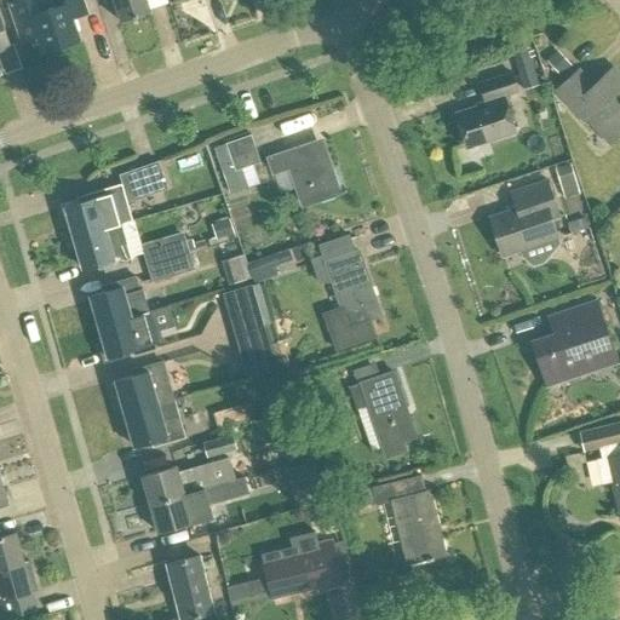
[(87,15),(81,0),(53,0),(57,9),(44,13),(39,0),(19,0),(10,4),(23,42),(38,38),(42,52),(80,40),(73,19),(87,15)]
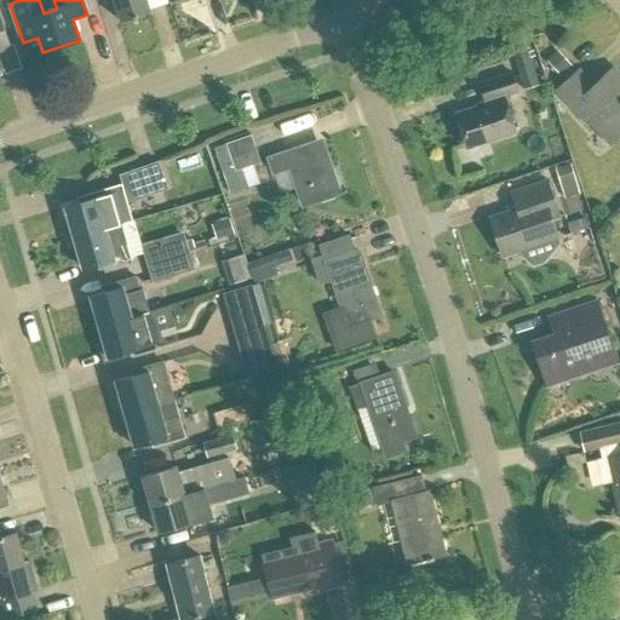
[(113,0),(121,22),(150,12),(147,0),(113,0)]
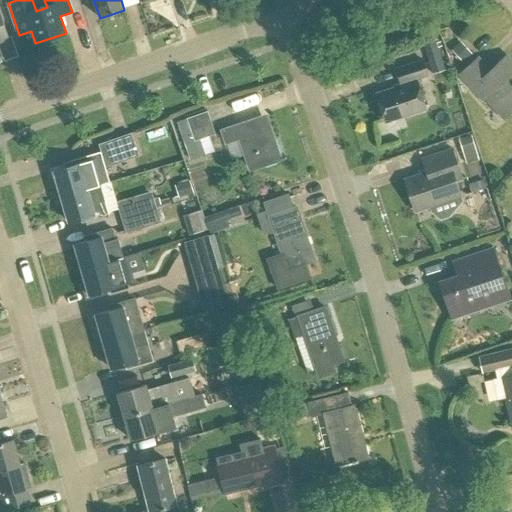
[(436,40),(423,44),(432,74),(445,70),(436,40)]
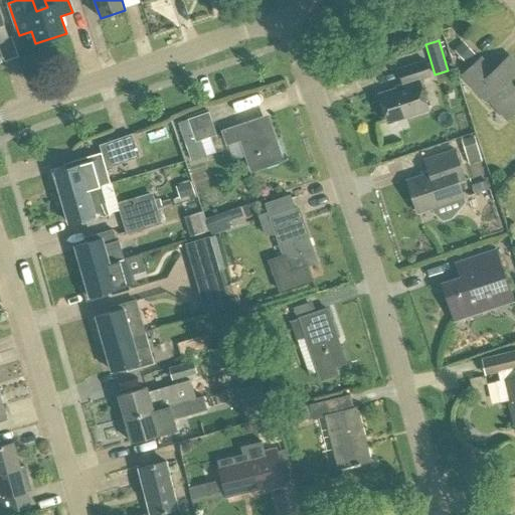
[(475,53),(463,40),(454,49),(465,61),(475,53)]
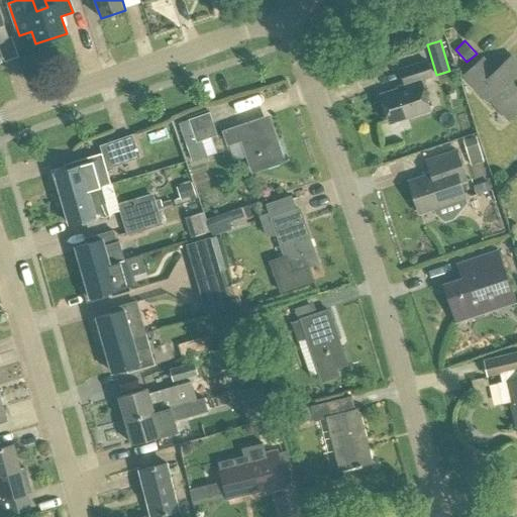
[(431,76),(426,60),(399,68),(404,83),(397,85),(398,87),(380,93),(389,122),(429,109),(420,80),(431,76)]
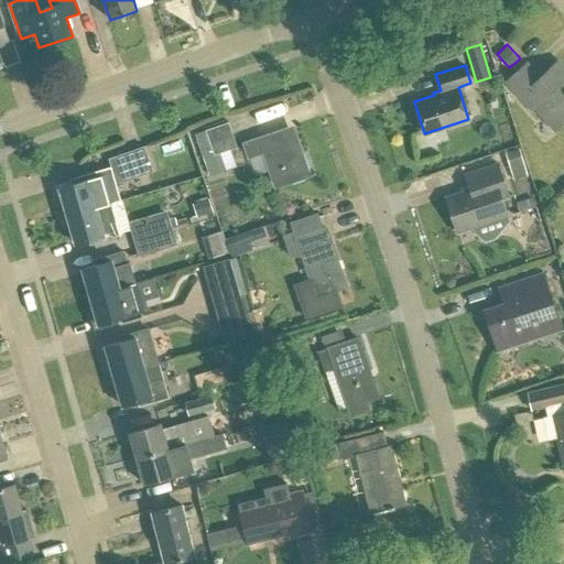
[(556,131),(563,122),(563,78),(553,67),(541,79),(528,65),(507,85),(530,110),(533,107),(556,131)]
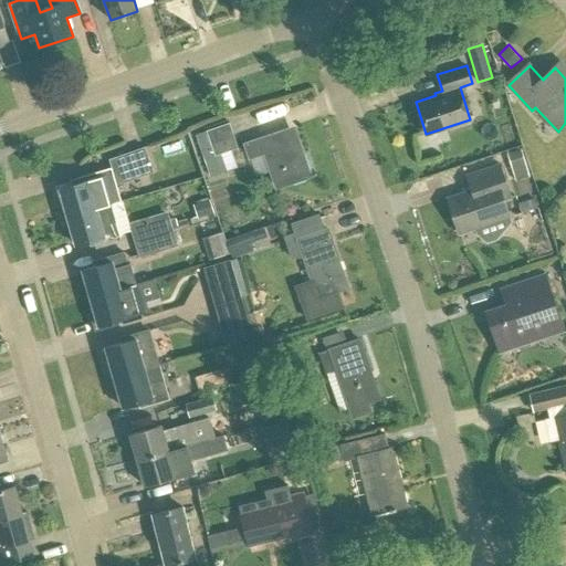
[(227,171),(220,153),(237,146),(229,122),(195,134),(210,177),(227,171)]
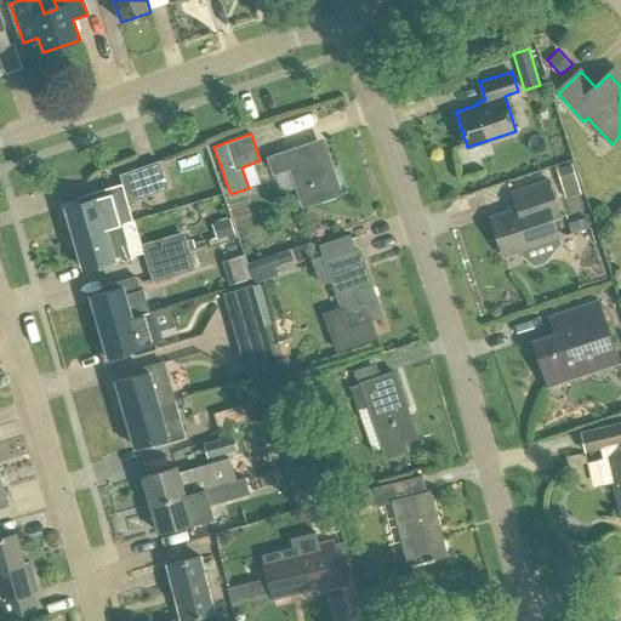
[(308,146),(269,159),(274,174),(290,167),(303,206),(339,194),(325,154),(313,158),(308,146)]
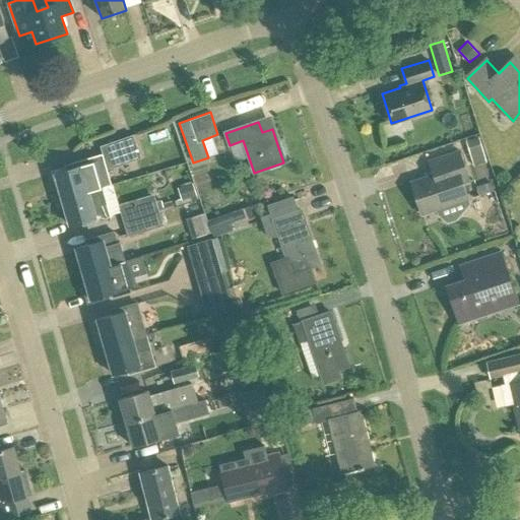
[(134,155),(128,137),(128,136),(117,139),(106,143),(101,145),(105,156),(119,151),(122,159),(134,155)]
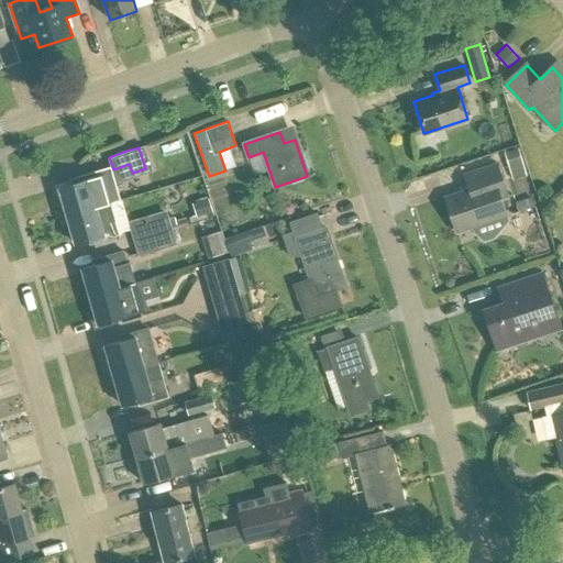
[(504,152),(512,179),(527,175),(518,147),(504,152)]
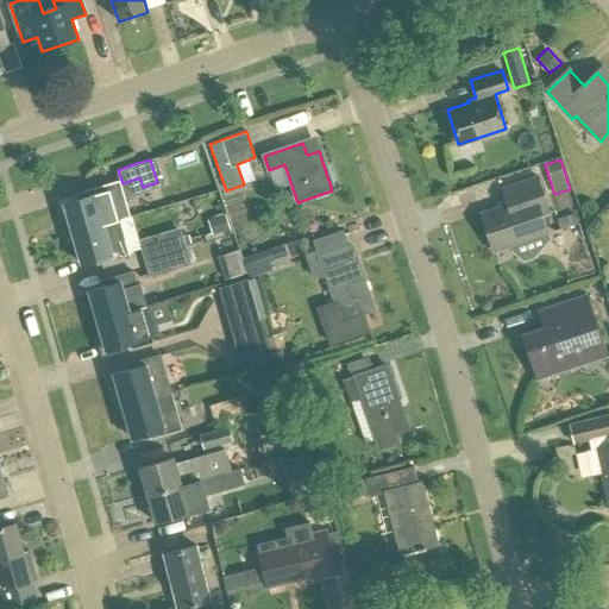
[(550,214),(538,177),(503,189),(509,205),(482,213),(495,252),(513,246),(514,251),(525,261),(534,257),(550,239),(548,234),(542,217),(550,214)]
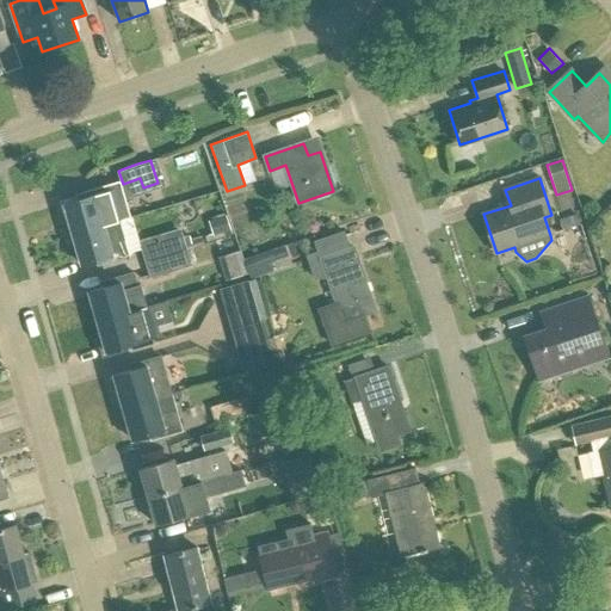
[(65,204),(73,235),(118,221),(133,216),(123,184),(122,183),(86,192),(88,198),(65,204)]
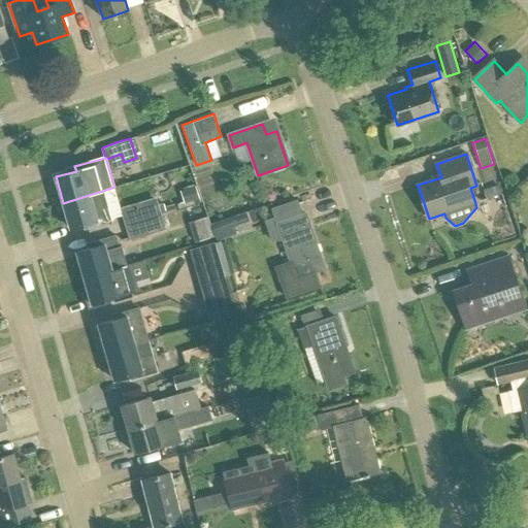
[(180,191),(185,202),(199,197),(195,186),(180,191)]
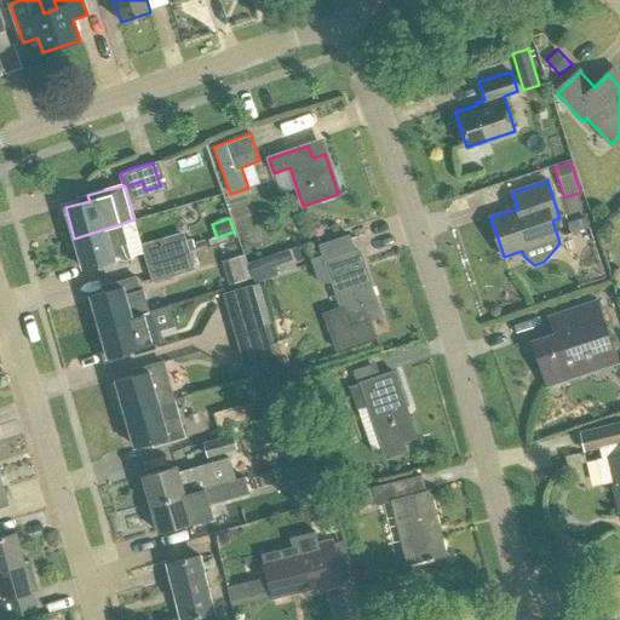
[(144,253),(142,248),(135,219),(120,224),(74,239),(82,269),(107,262),(108,267),(131,260),(135,256),(143,253),(144,253)]
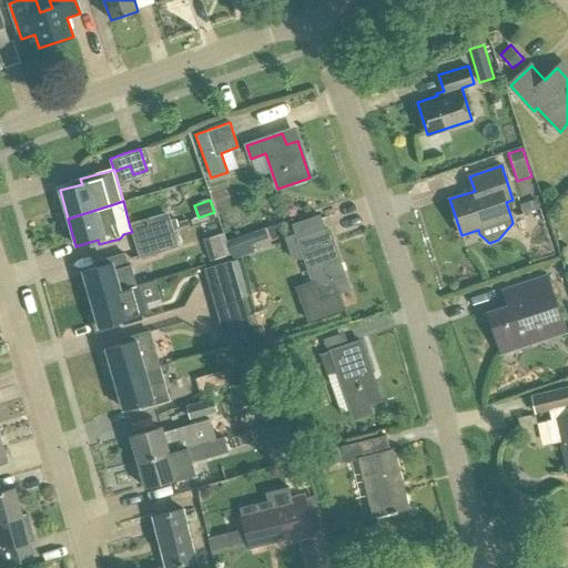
[(169,215),(130,227),(132,232),(131,232),(134,243),(173,231),(169,215)]
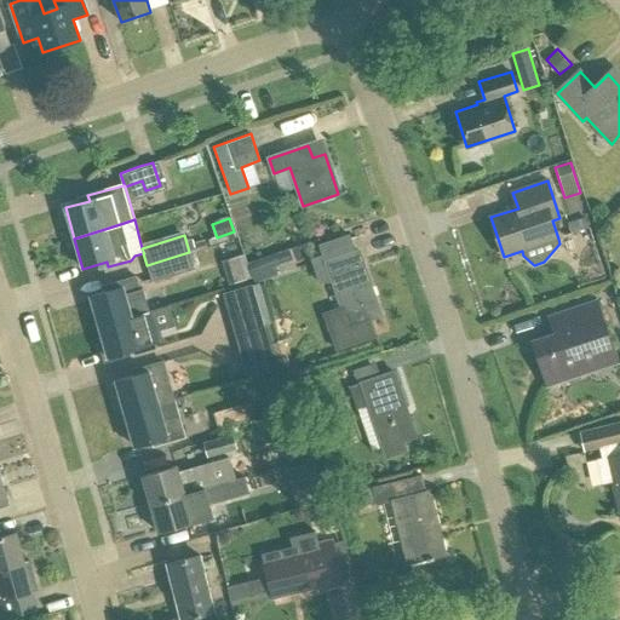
[(322,256),(311,259),(317,279),(320,285),(332,280),(342,306),(323,313),(336,350),(378,337),(372,319),(380,315),(359,251),(356,252),(350,235),(319,245),(322,256)]
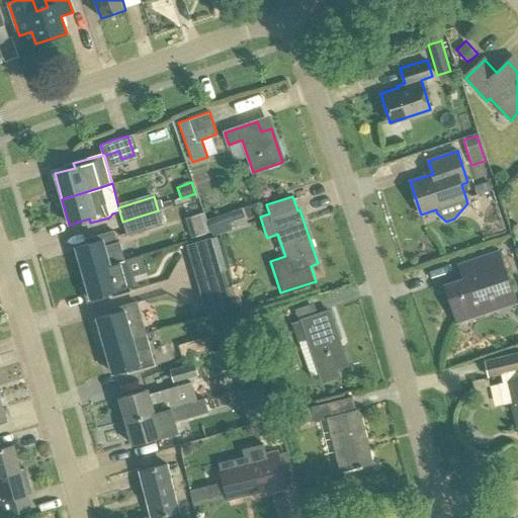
[(176,206),(161,210),(166,227),(181,222),(176,206)]
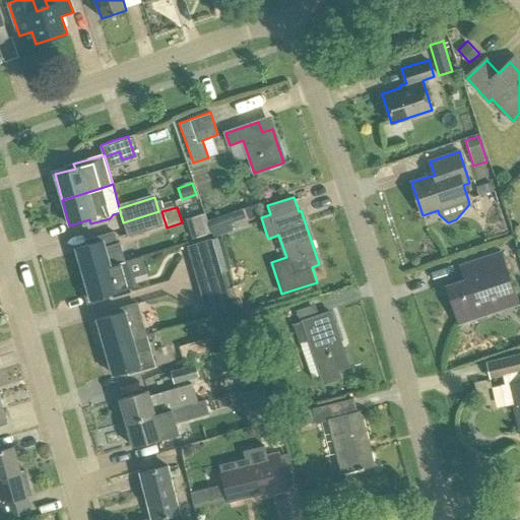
[(163,224),(158,211),(123,222),(127,236),(163,224)]
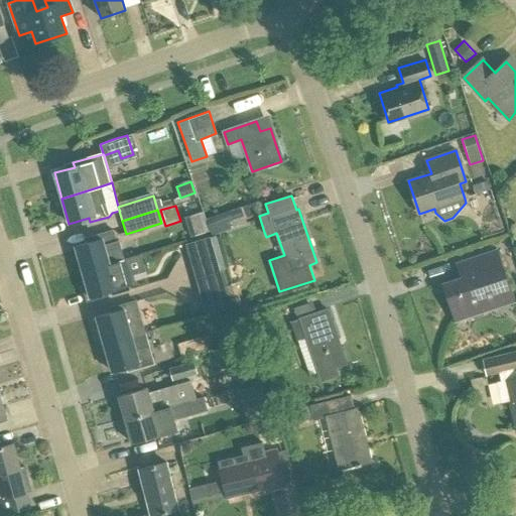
[(190,237),(205,233),(203,225),(188,229),(190,237)]
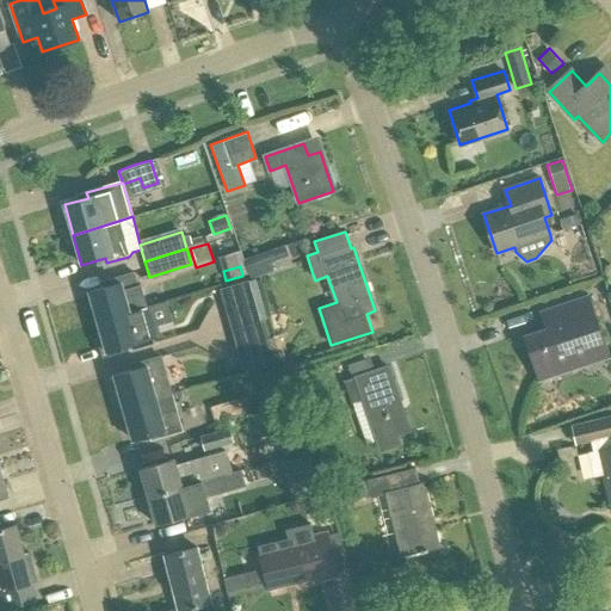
[(88,292),(98,322),(148,307),(143,291),(139,292),(133,273),(112,281),(113,285),(88,292)]
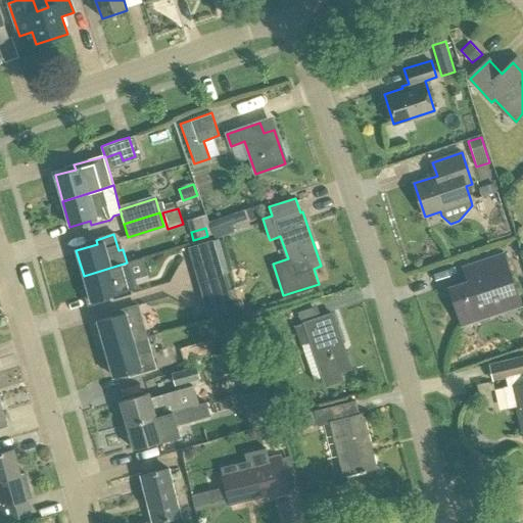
[(188,248),(198,283),(225,275),(215,240),(188,248)]
